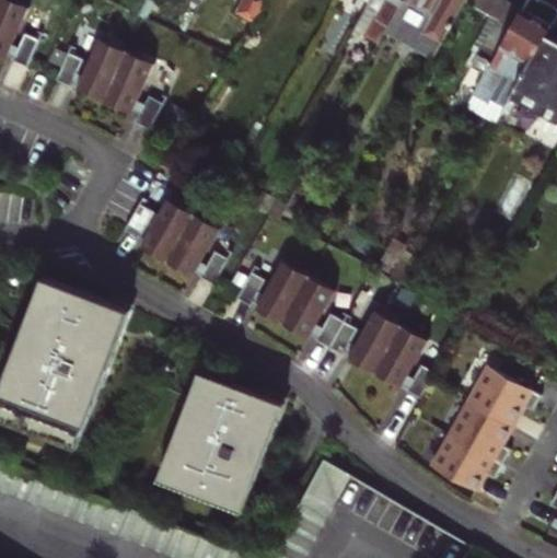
[(26,9),(6,0),(0,0),(0,57),(4,59),(26,9)]
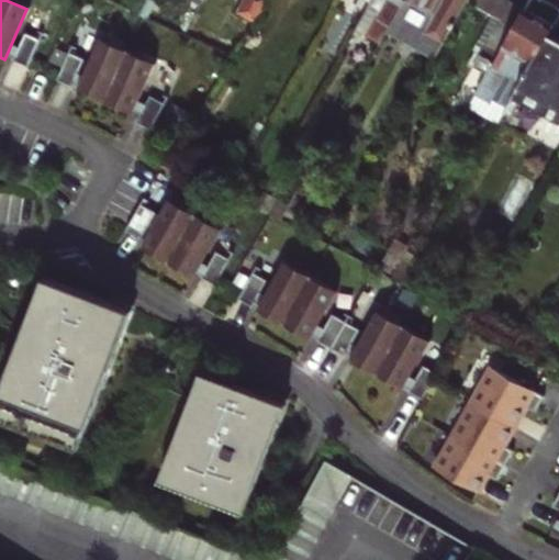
[(257,0),(245,20),(255,26),(270,0),(257,0)]
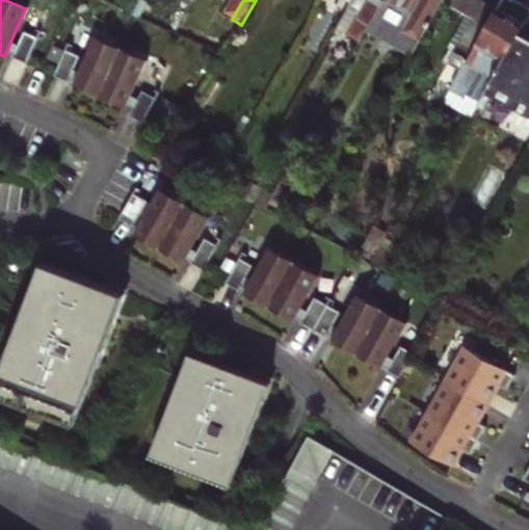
[(358,42),(364,31),(381,0),(351,0),(349,4),(345,11),(336,28),(358,42)]
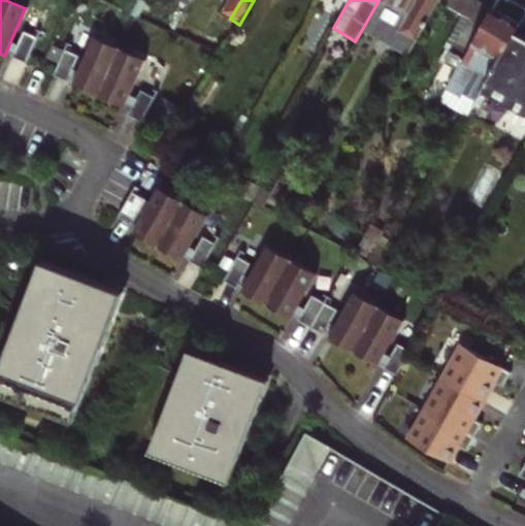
[(379,0),(361,31),(407,58),(436,6),(439,0),(379,0)]
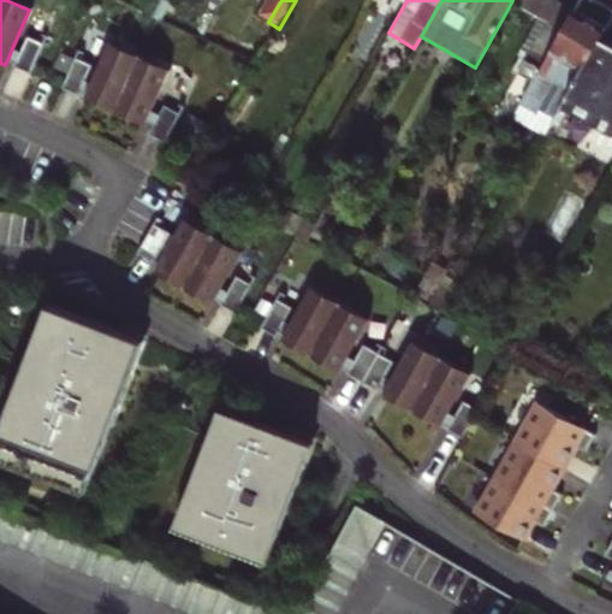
[(548,0),(512,0),(509,7),(562,36),(574,13),(548,0)]
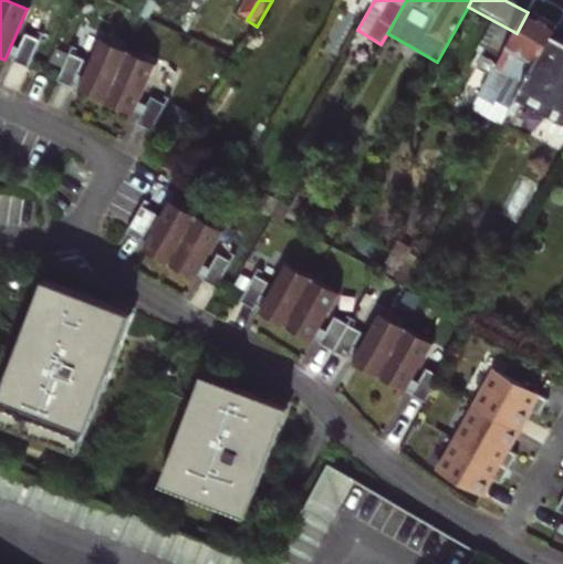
[(517,101),(551,39),(556,29),(528,12),(517,33),(498,65),(478,102),(492,112),(494,108),(508,116),(517,101)]
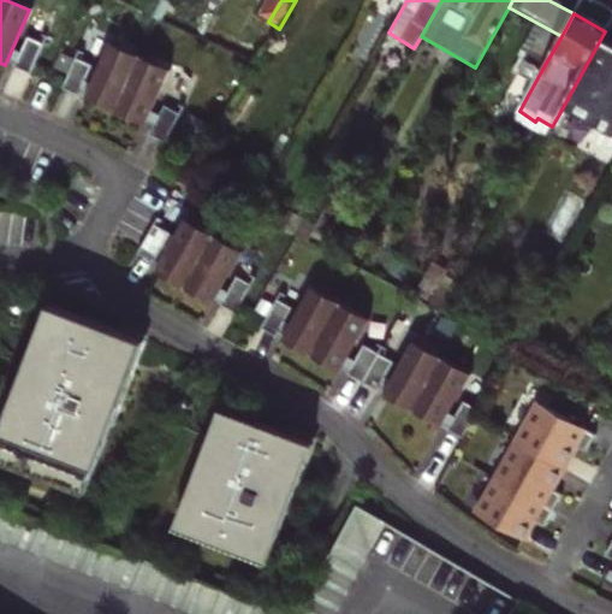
[(41,46),(25,39),(11,69),(28,76),(41,46)]
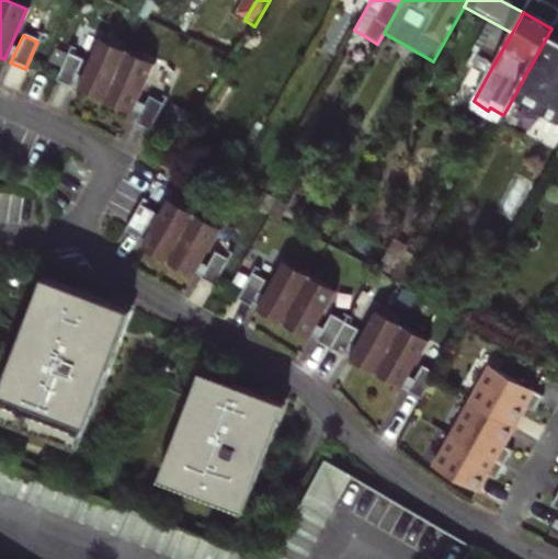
[(557,44),(546,38),(512,100),(556,125),(557,123),(557,44)]
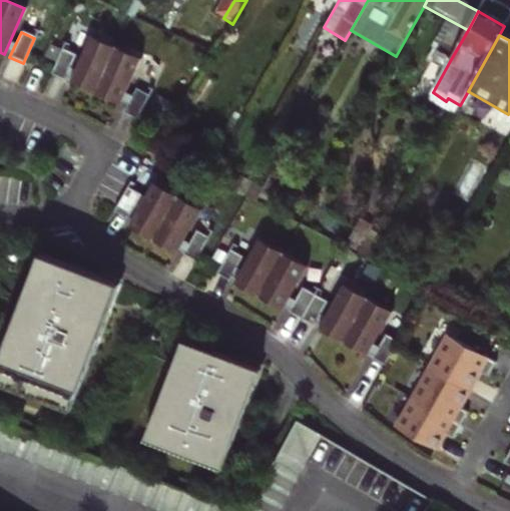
[(114,48),(90,37),(69,83),(94,94),(114,48)]
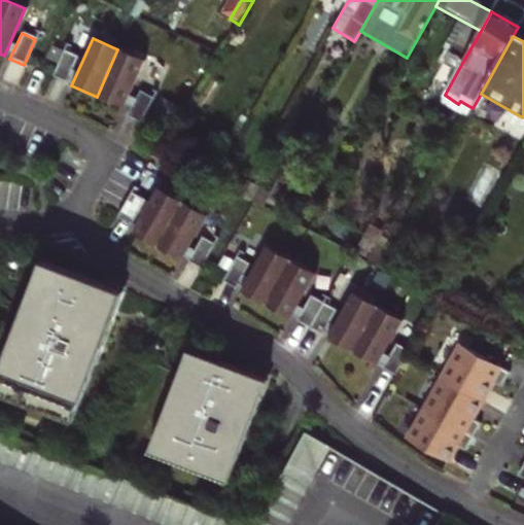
[(359,47),(353,44),(350,50),(356,55),(359,47)]
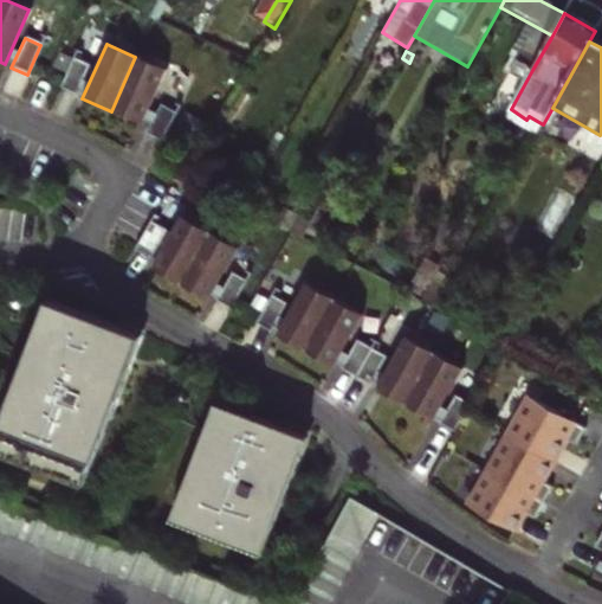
[(164,70),(135,57),(111,111),(141,124),(164,70)]
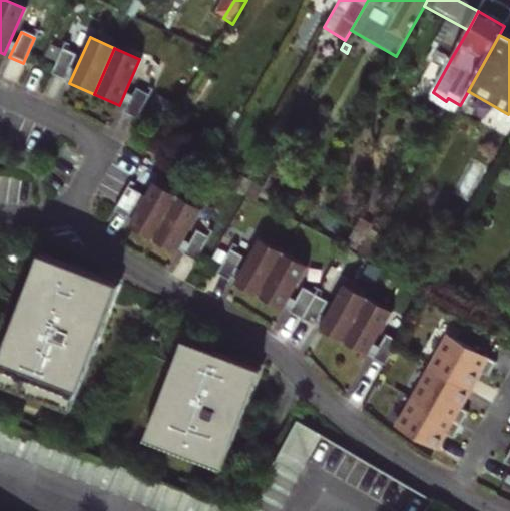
[(74,56),(61,50),(49,75),(63,81),(74,56)]
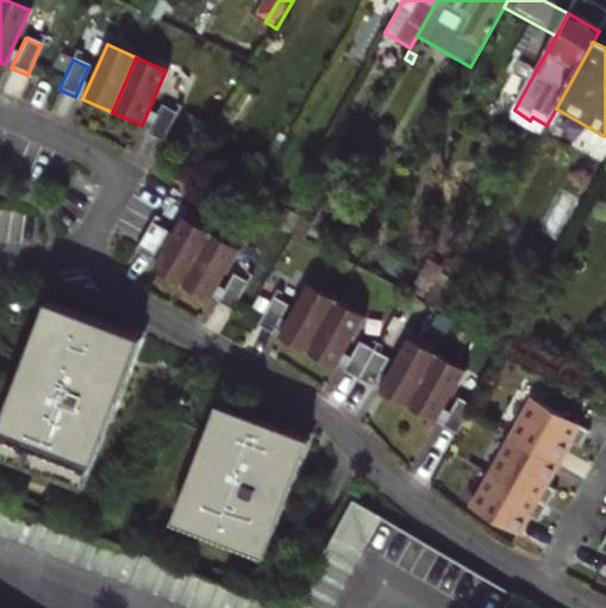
[(514,110),(536,70),(522,63),(500,103),(514,110)]
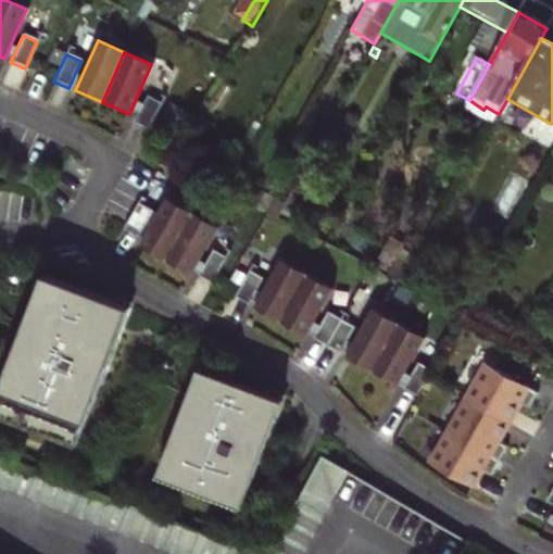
[(160,106),(146,98),(132,124),(146,131),(152,120),(160,106)]
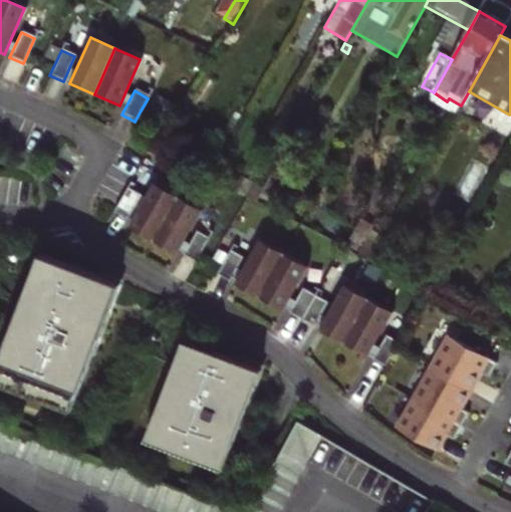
[(142,191),(130,184),(112,214),(125,221),(142,191)]
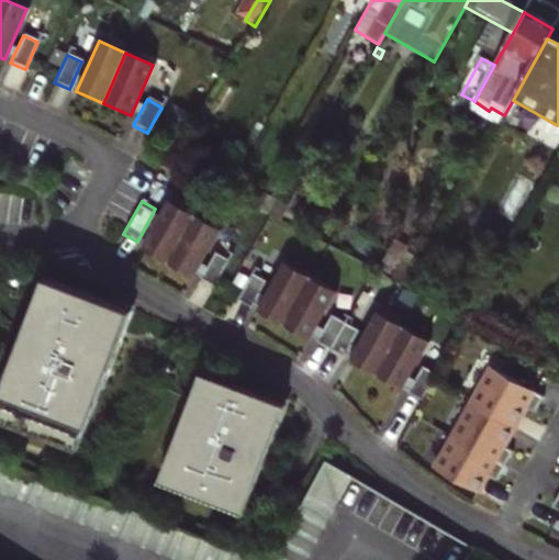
[(193,216),(167,201),(140,249),(166,264),(193,216)]
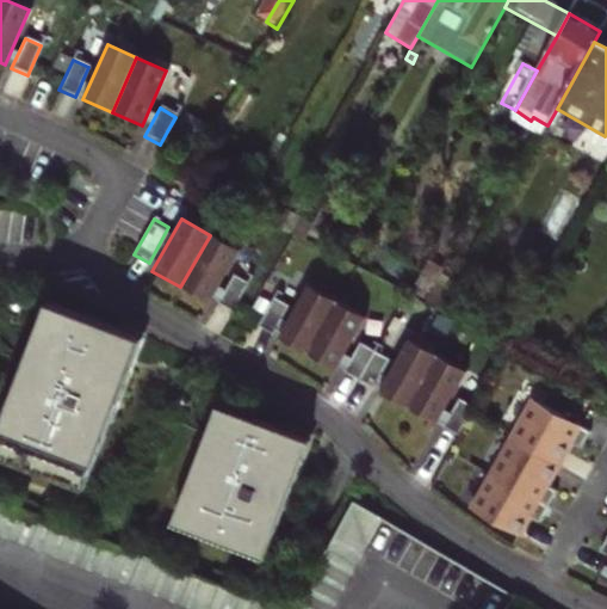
[(237,251),(210,235),(180,287),(209,303),(237,251)]
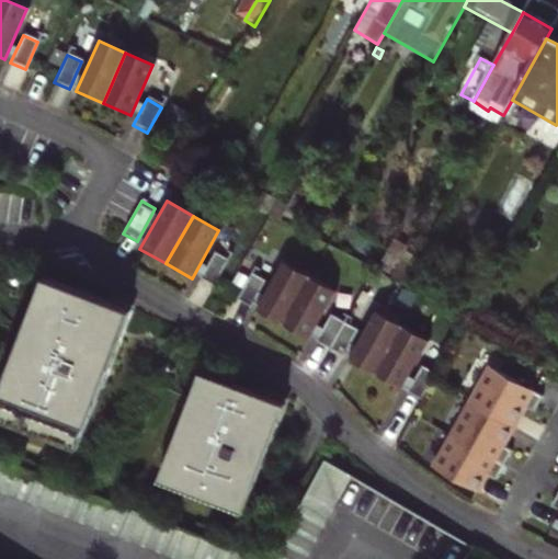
[(221,272),(227,262),(213,254),(198,281),(212,288),(221,272)]
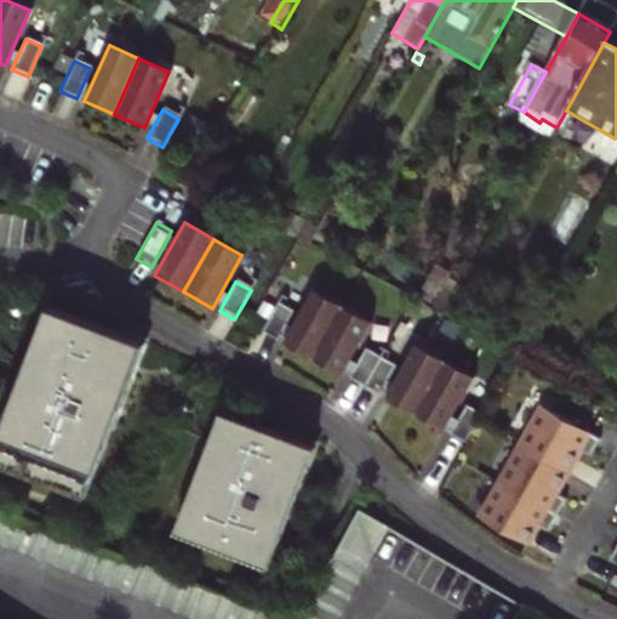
[(341,308),(312,293),(283,345),(310,362),(341,308)]
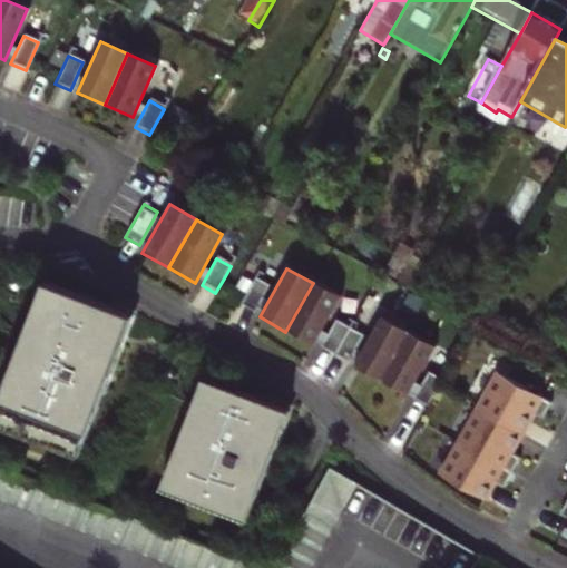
[(238,305),(238,306),(253,314),(267,287),(254,280),(248,290),(238,305)]
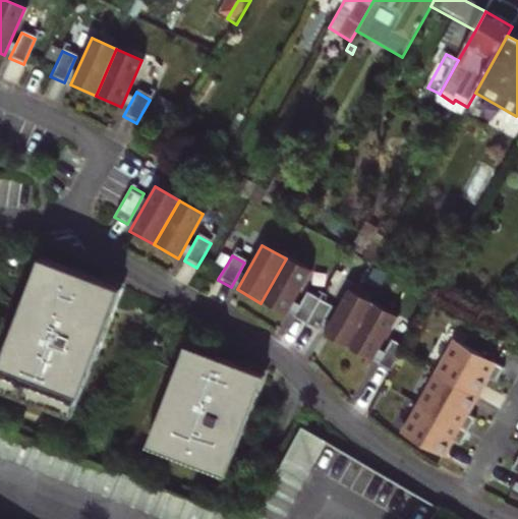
[(42,275),(0,383),(0,389),(64,414),(87,357),(94,360),(95,361),(112,315),(104,312),(115,285),(96,277),(95,277),(41,256),(35,272),(42,275)]
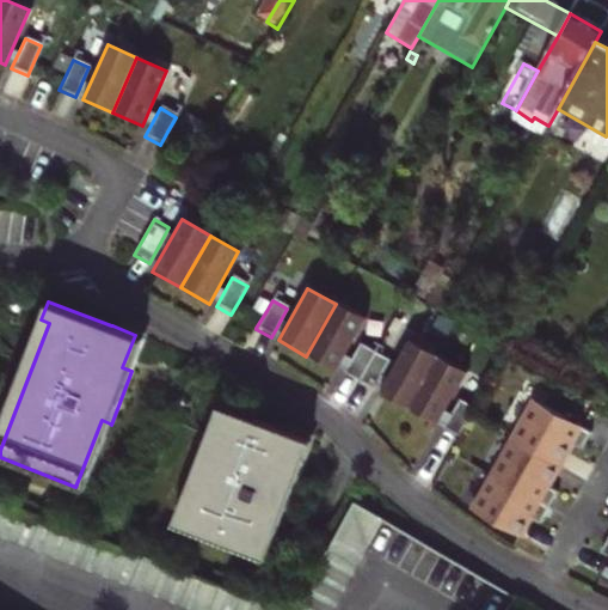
[(363,319),(336,304),(306,357),(335,372),(363,319)]
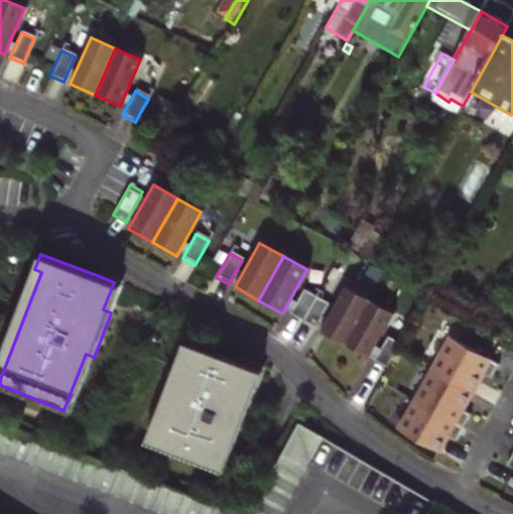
[(41,272),(34,269),(0,357),(0,379),(41,272)]
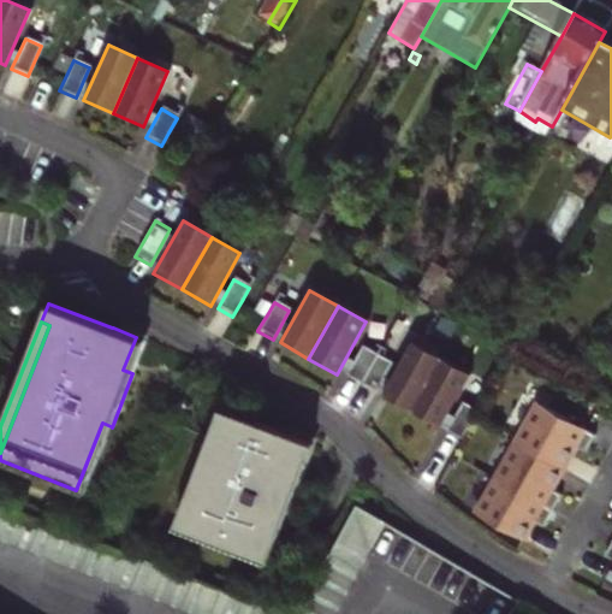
[(148,336),(114,322),(112,328),(113,328),(136,337),(123,370),(132,373),(148,336)]
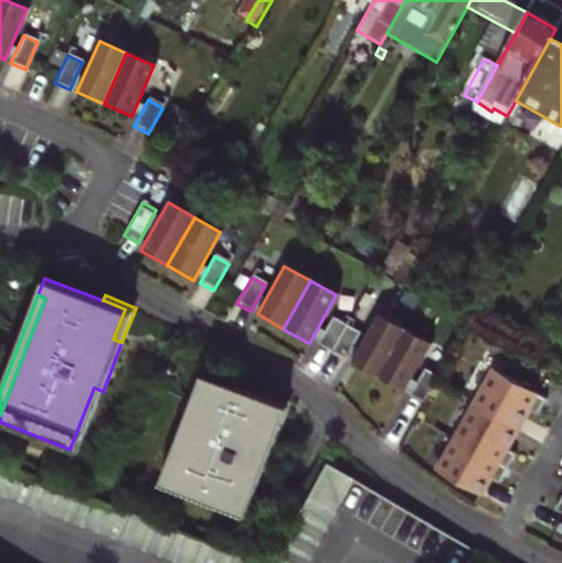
[(404,329),(378,315),(350,363),(377,378),(404,329)]
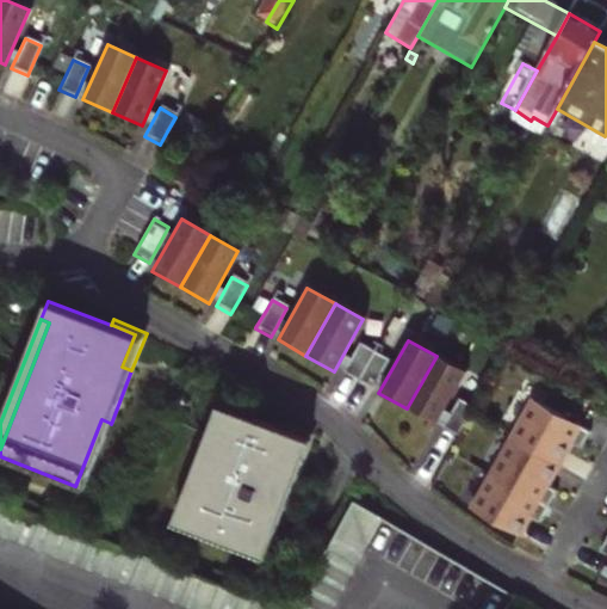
[(373,351),(358,343),(342,371),(357,380),(373,351)]
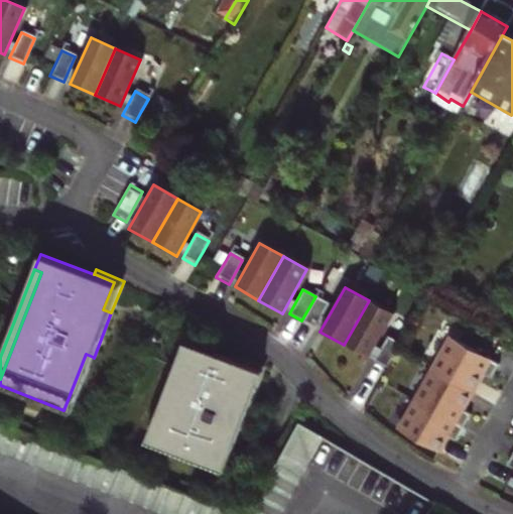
[(329,303),(315,296),(301,320),(314,329),(329,303)]
